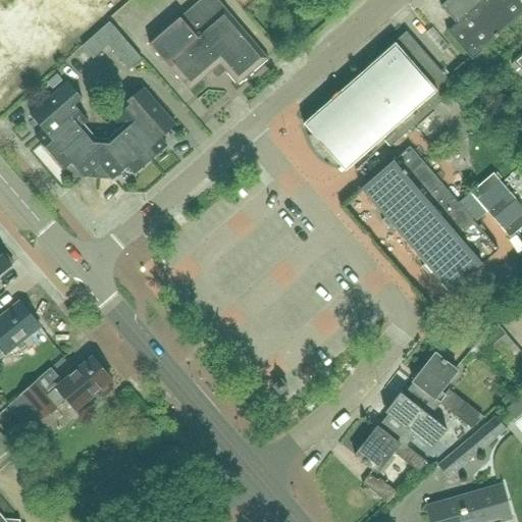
[(214,0),(198,0),(177,19),(148,46),(162,61),(189,91),(219,65),(237,86),(268,59),(214,0)]
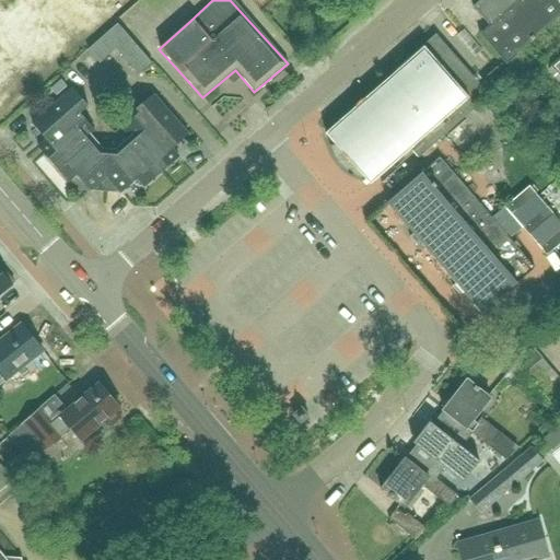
[(559,0),(477,0),(463,12),(505,62),(559,15),(559,0)]
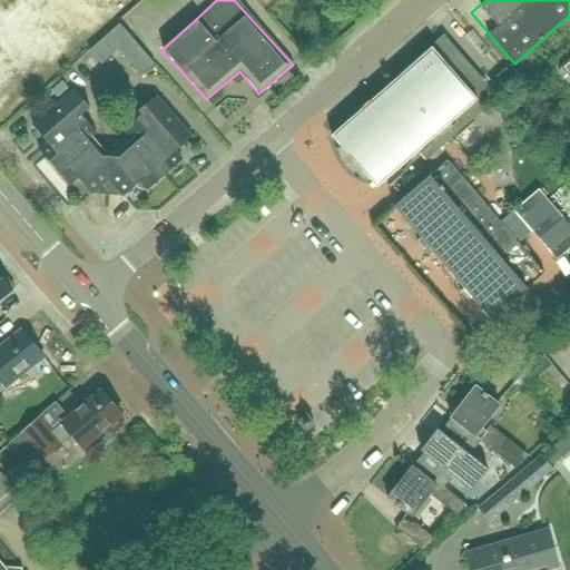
[(143,75),(156,64),(121,22),(91,48),(104,62),(120,49),(143,75)]
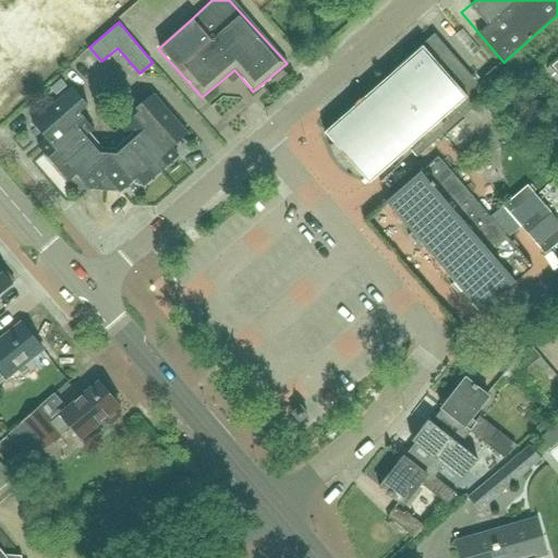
[(447,131),(487,96),(476,84),(434,34),(393,69),(395,70),(363,98),(363,97),(359,99),(355,102),(353,106),(353,107),(325,131),(323,133),(336,147),(334,148),(336,154),(338,158),(342,164),(347,166),(349,168),(354,171),(358,172),(367,183),(408,148),(416,158),(439,137),(447,131)]
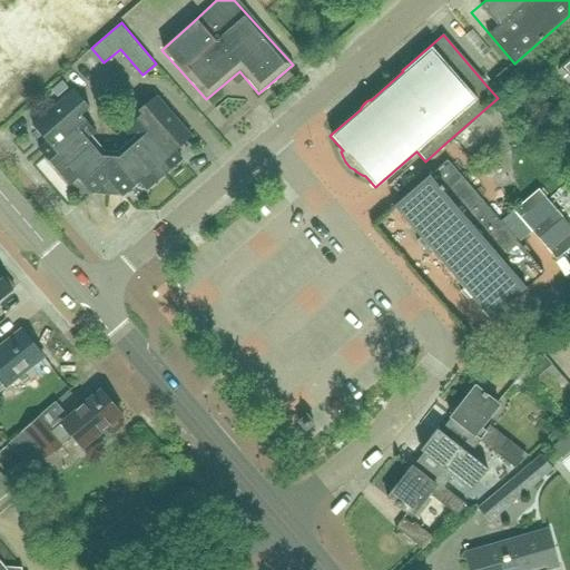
[(569,58),(560,68),(561,69),(558,71),(567,84),(569,80),(569,58)]
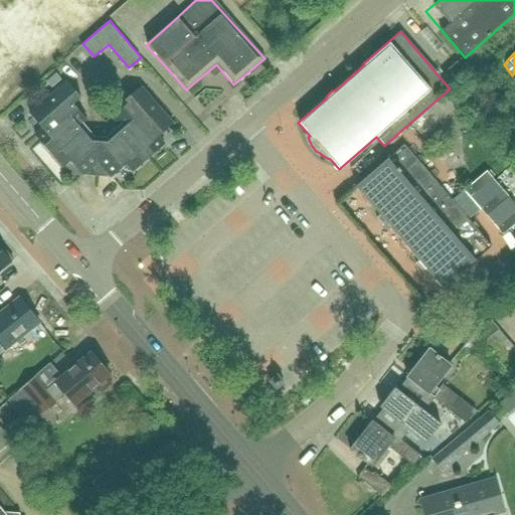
[(457,82),(467,73),(457,62),(447,71),(457,82)]
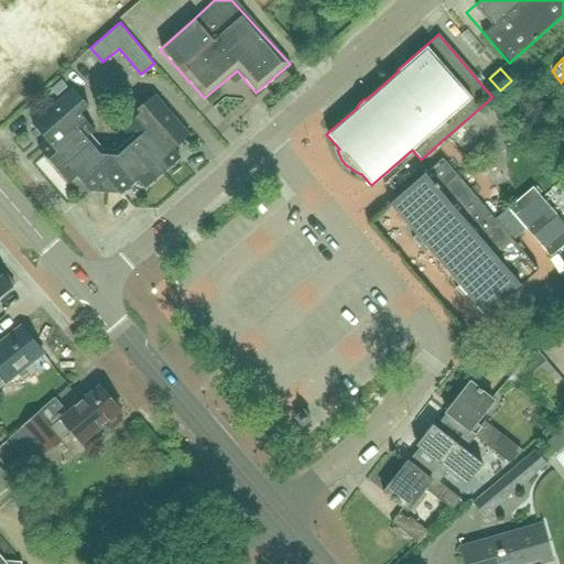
[(32,125),(46,141),(38,149),(45,156),(61,142),(64,147),(79,133),(72,126),(82,117),(78,112),(86,106),(72,89),(32,125)]
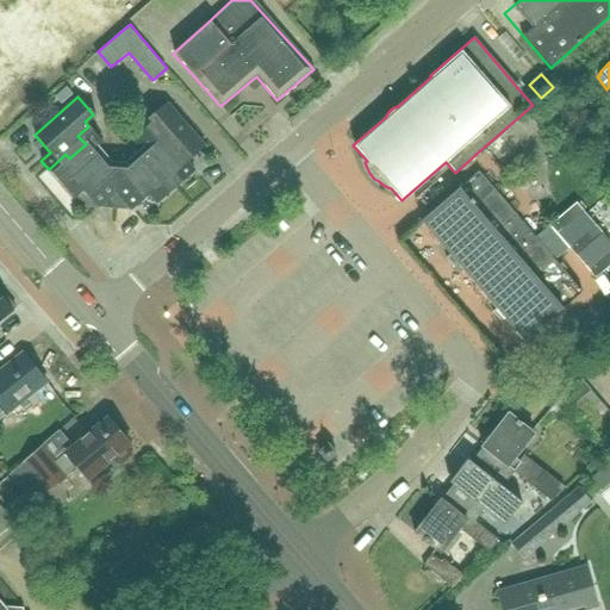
[(145,151),(176,187),(194,172),(186,162),(205,147),(166,103),(148,118),(151,122),(134,137),(145,151)]
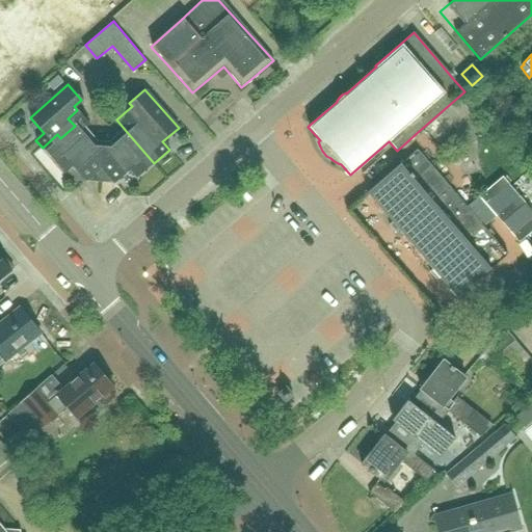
[(100,140),(94,145),(80,129),(87,122),(81,114),(77,110),(68,118),(75,126),(60,138),(57,134),(43,148),(63,173),(72,165),(85,181),(96,173),(101,173),(103,140),(100,140)]
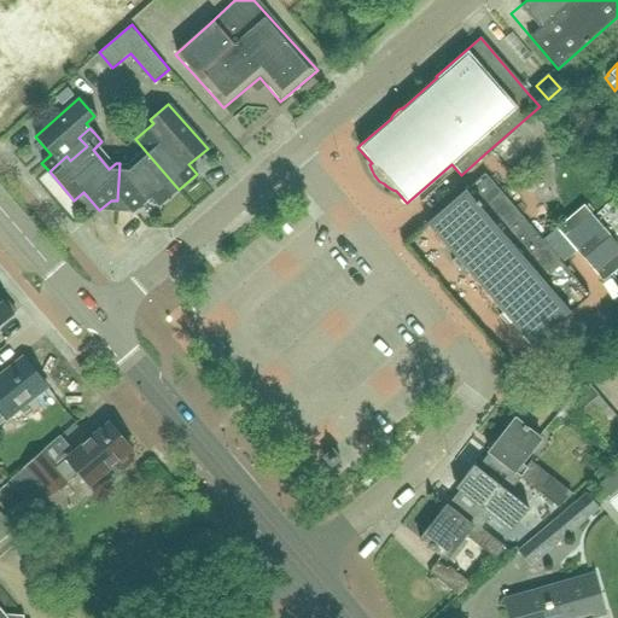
[(516,176),(536,157),(516,133),(494,151),(516,176)]
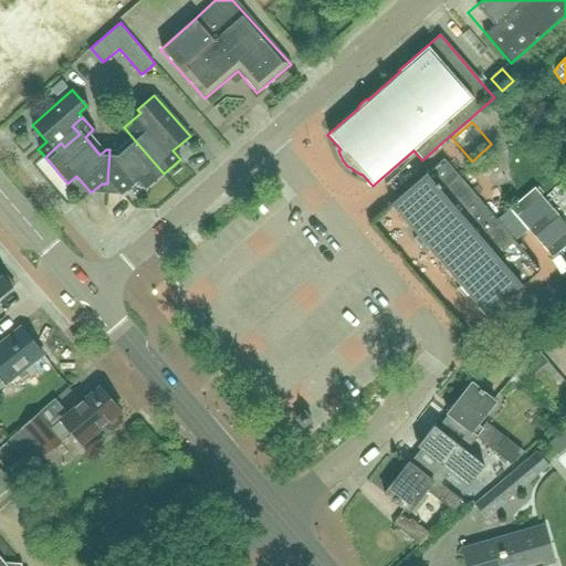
[(135,140),(121,154),(118,155),(114,149),(109,149),(107,184),(113,185),(122,195),(138,180),(146,189),(164,174),(135,140)]
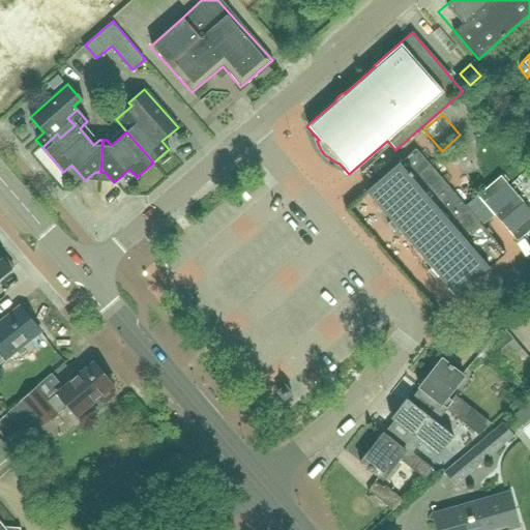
[(453,296),(454,297),(457,296),(489,268),(488,267),(503,253),(480,227),(464,208),(414,150),(399,164),(399,163),(365,193),(364,194),(365,195),(365,194),(390,222),(386,225),(393,233),(398,231),(431,269),(428,271),(435,281),(438,277),(454,296),(453,296)]
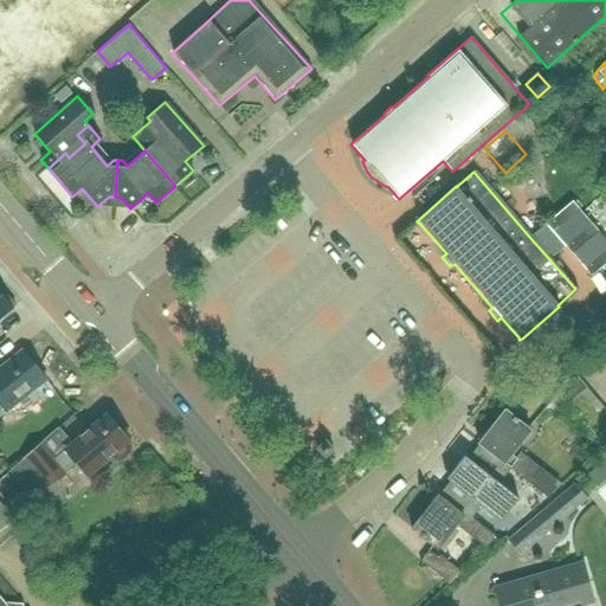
[(548,223),(530,238),(549,259),(565,246),(591,277),(605,263),(605,242),(572,202),(548,223)]
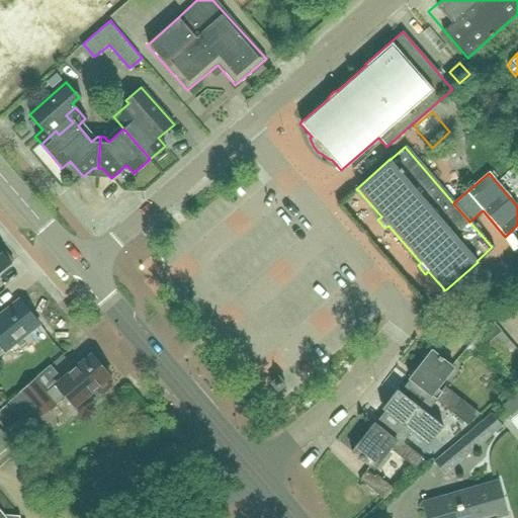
[(0,272),(10,264),(9,263),(11,261),(2,250),(0,250),(0,272)]
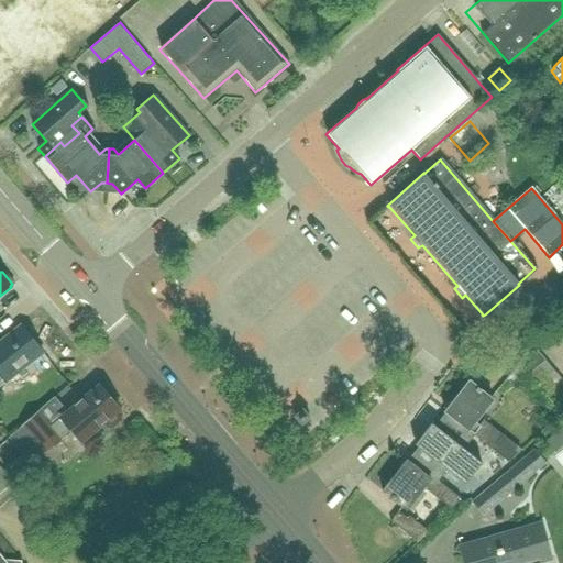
[(0,385),(42,353),(21,327),(0,342),(0,385)]
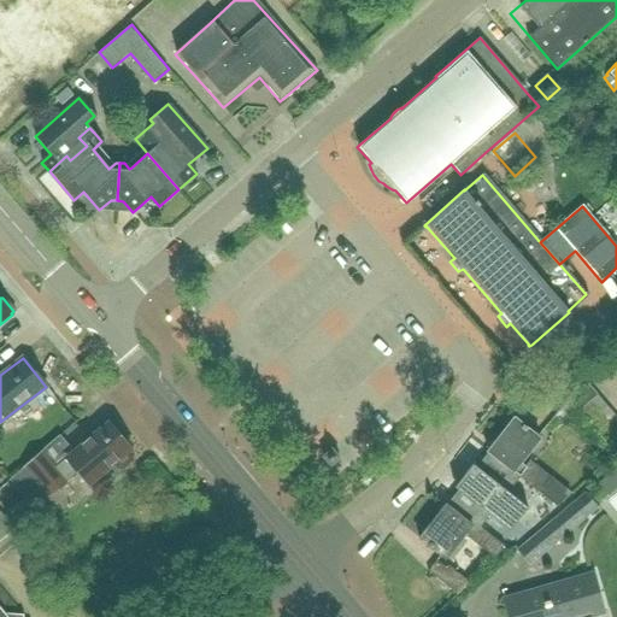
[(566,401),(575,411),(594,395),(586,385),(566,401)]
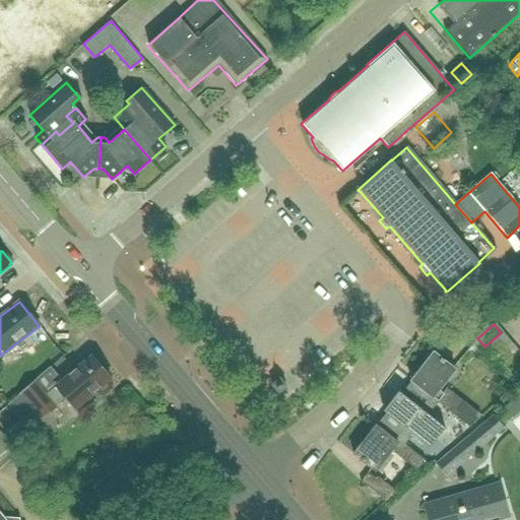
[(484,346),(492,355),(509,342),(501,333),(484,346)]
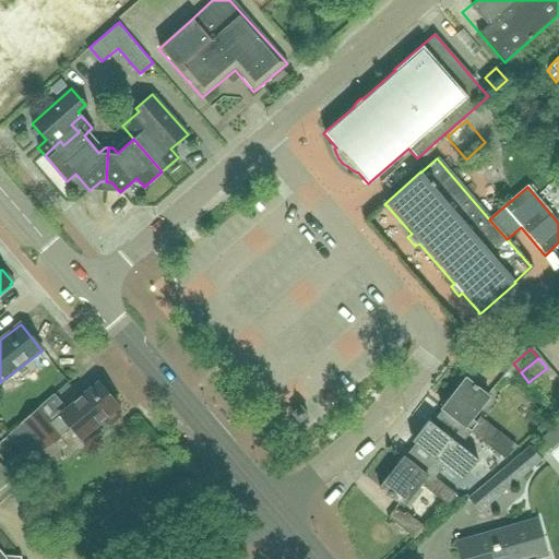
[(360,368),(347,377),(356,389),(369,380),(360,368)]
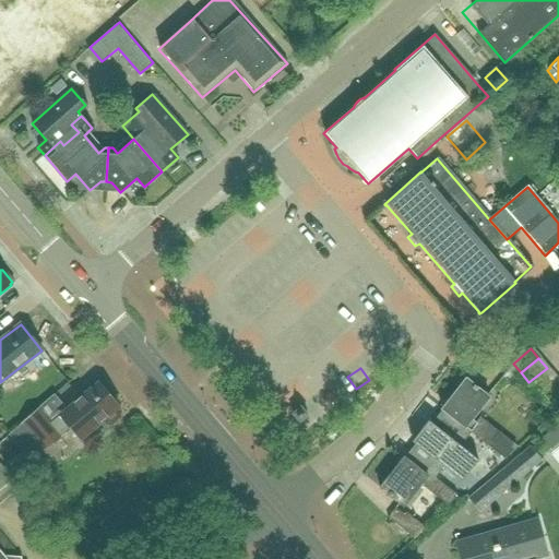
[(555,378),(547,368),(528,382),(537,392),(555,378)]
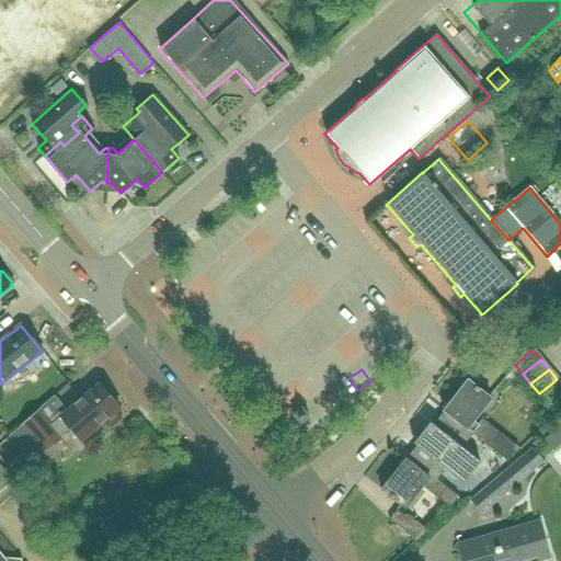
[(560,391),(560,384),(557,379),(539,393),(547,403),(560,391)]
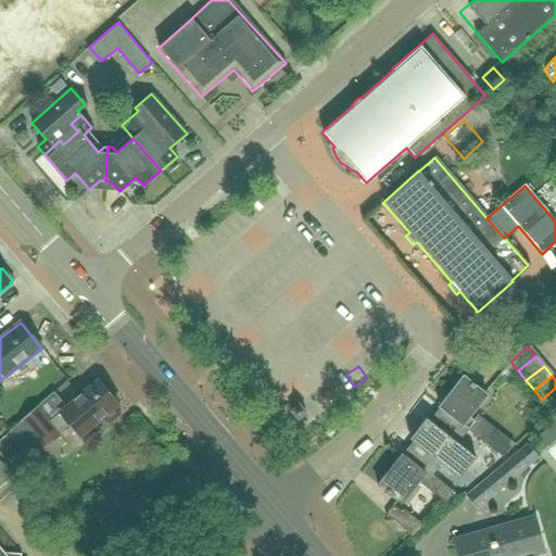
[(487,395),(485,394),(463,377),(439,407),(440,408),(467,430),(468,429),(484,443),(502,456),(515,445),(495,430),(478,415),(472,421),(469,419),(487,395)]
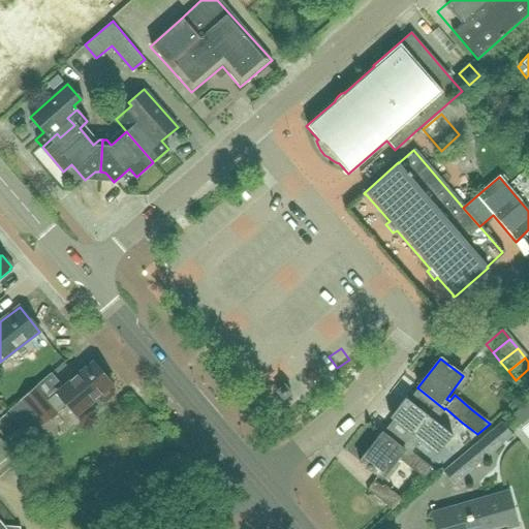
[(113,396),(113,390),(111,386),(112,385),(91,362),(49,399),(37,385),(19,402),(40,427),(66,404),(75,415),(96,398),(99,402),(105,402),(113,396)]
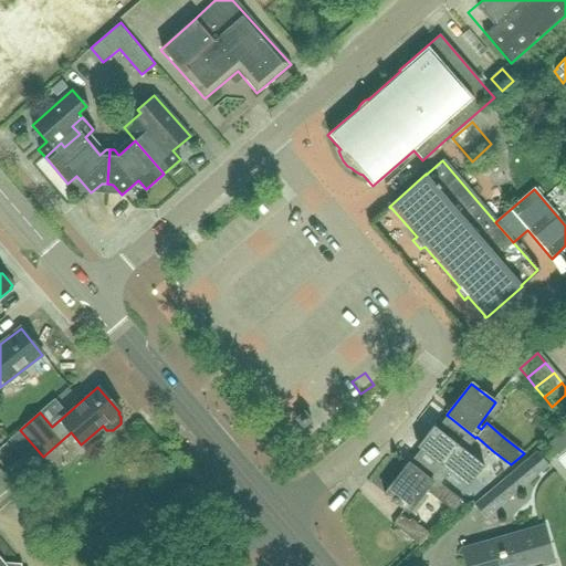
[(565,416),(565,395),(552,407),(563,419),(565,416)]
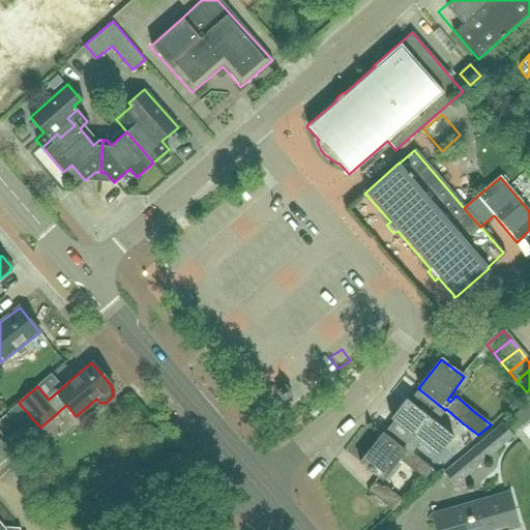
[(278,391),(276,392),(284,401),(286,399),(291,393),(285,386),(278,391)]
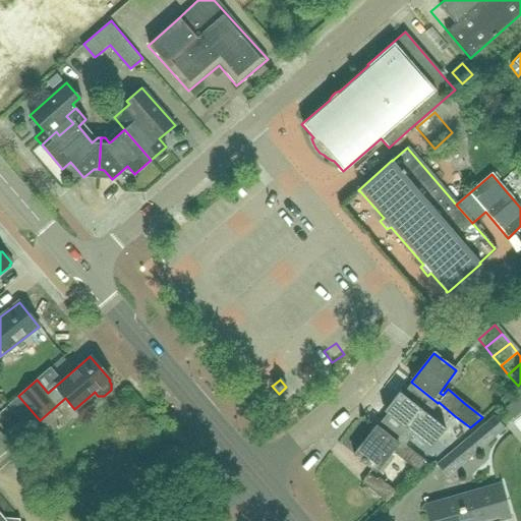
[(438,403),(412,383),(399,400),(395,398),(395,399),(389,406),(392,409),(378,426),(377,427),(402,449),(405,445),(413,435),(430,448),(446,428),(428,415),(438,403)]
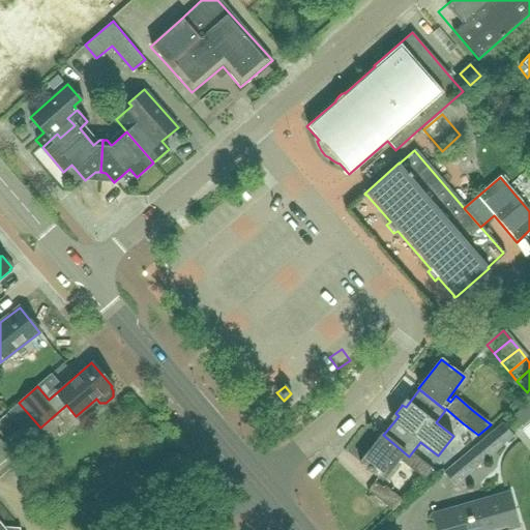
[(501,424),(444,472),(454,484),(511,436),(501,424)]
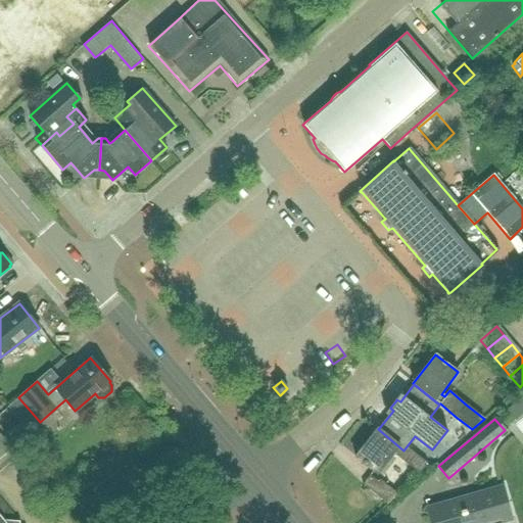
[(354,457),(377,474),(393,453),(419,473),(427,463),(407,446),(403,450),(378,429),(379,428),(377,427),(354,457)]
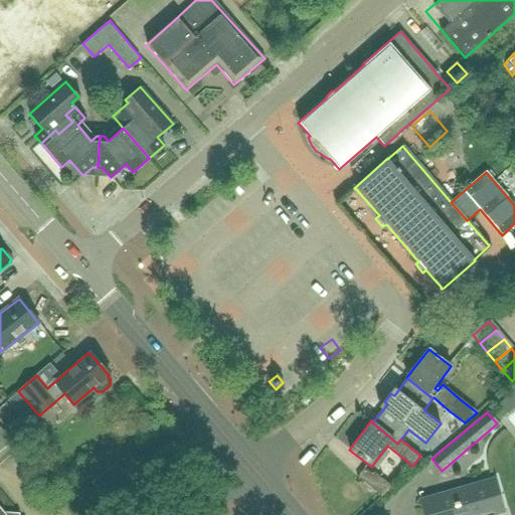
[(0,452),(12,442),(0,426),(0,452)]
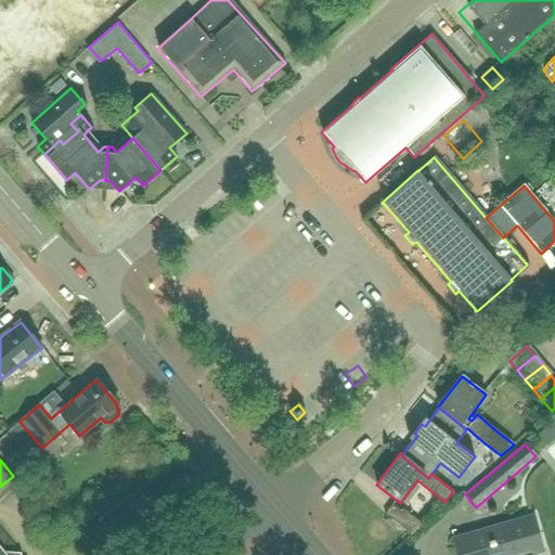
[(411,536),(421,524),(403,511),(401,513),(392,505),(385,515),(411,536)]
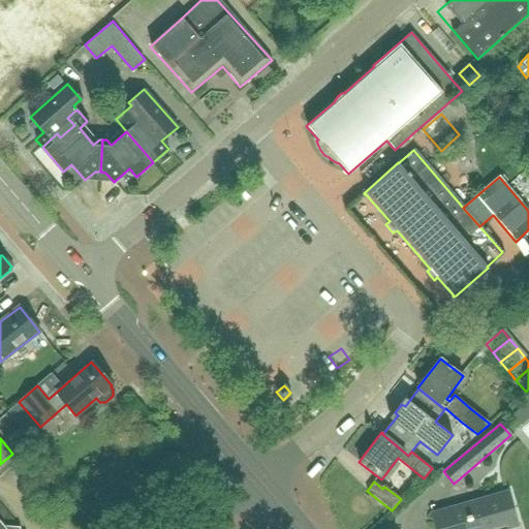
[(500,528),(519,524),(510,493),(434,514),(438,528),(466,528),(467,528),(500,528)]
